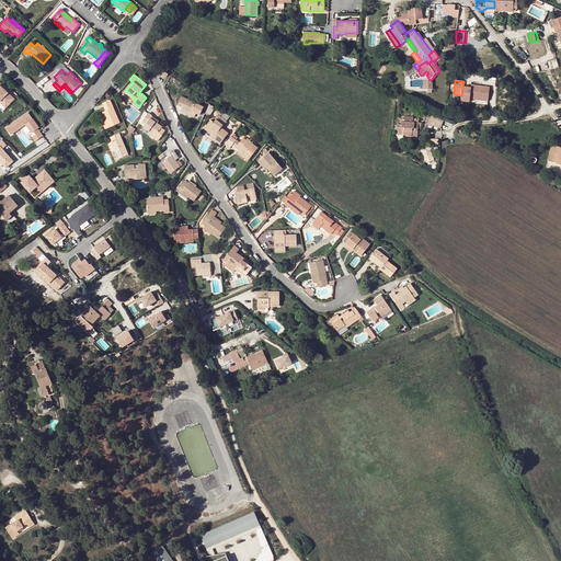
[(488,101),(490,87),(471,84),(471,88),(470,99),(488,101)]
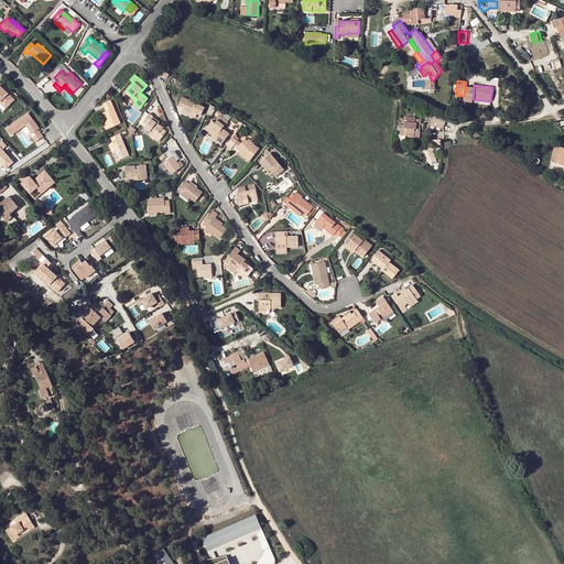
[(0,86),(0,104),(6,110),(14,101),(0,86)]
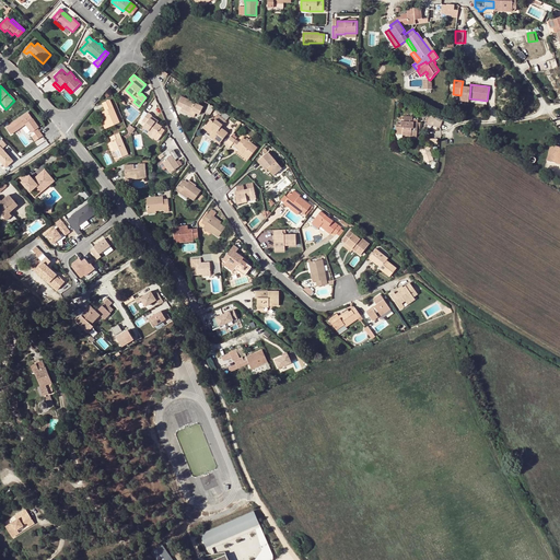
[(469,98),(470,88),(462,86),(461,95),(459,101),(468,102),(469,98)]
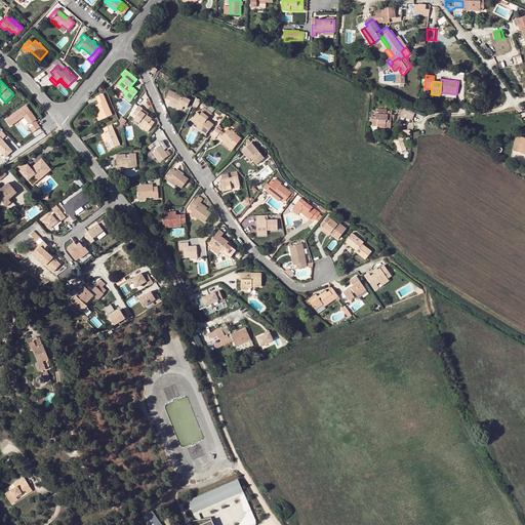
[(127,93),(118,84),(116,86),(126,94),(127,93)]
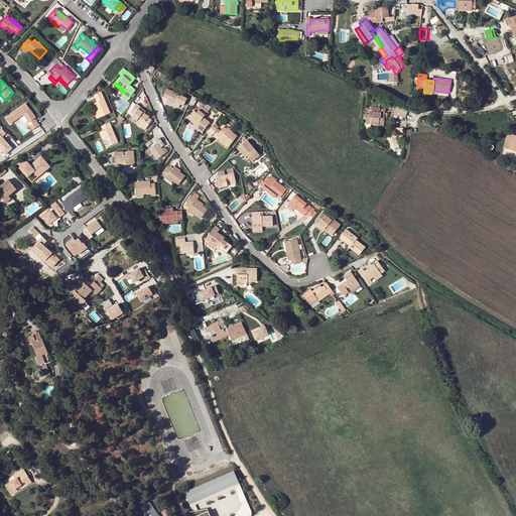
[(167,99),(166,100),(174,104),(175,101),(180,104),(183,106),(187,99),(167,89),(163,97),(167,99)]
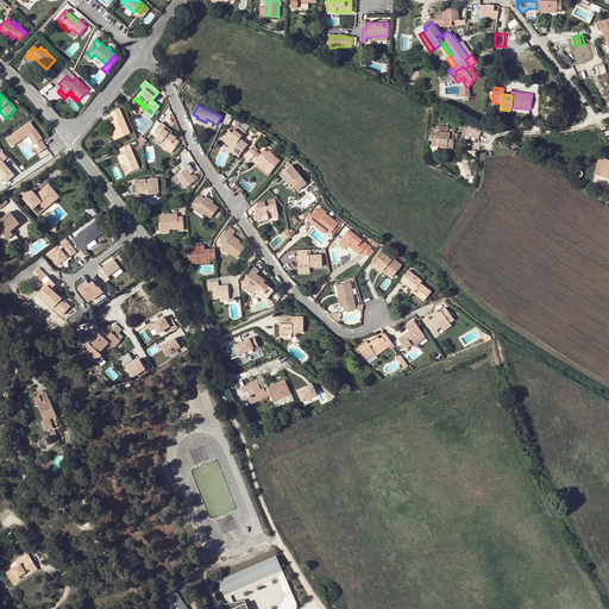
[(111,112),(113,117),(117,115),(118,119),(114,120),(111,121),(114,131),(111,132),(114,140),(130,133),(119,108),(111,112)]
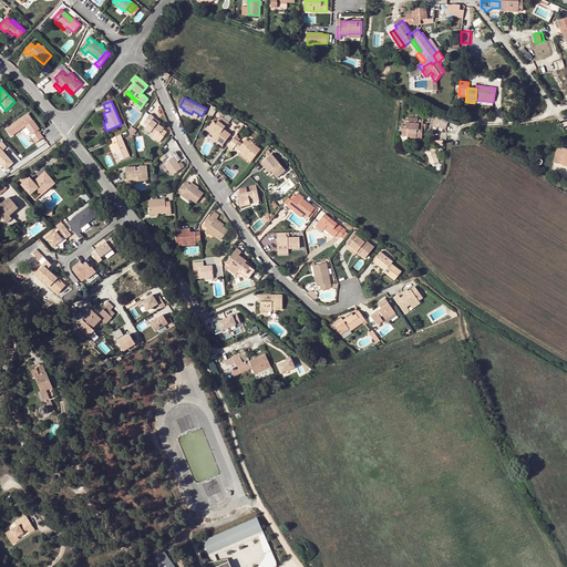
[(212,117),(217,109),(212,105),(210,107),(207,114),(212,117)]
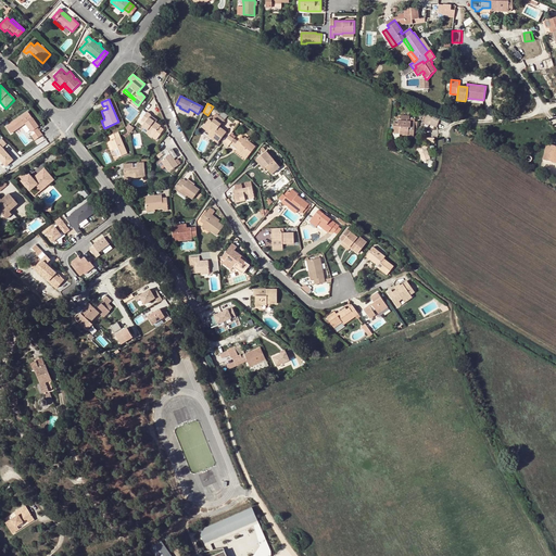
[(219,126),(228,115),(219,110),(217,113),(215,113),(213,116),(214,118),(212,121),(209,118),(204,125),(212,129),(209,133),(207,135),(212,139),(214,137),(218,141),(226,131),(219,126)]
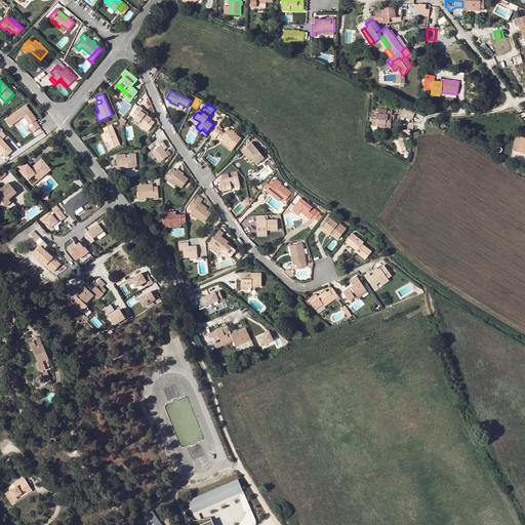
[(26,105),(5,120),(10,126),(24,116),(30,124),(32,123),(34,125),(30,128),(33,132),(40,127),(35,120),(36,119),(26,105)]
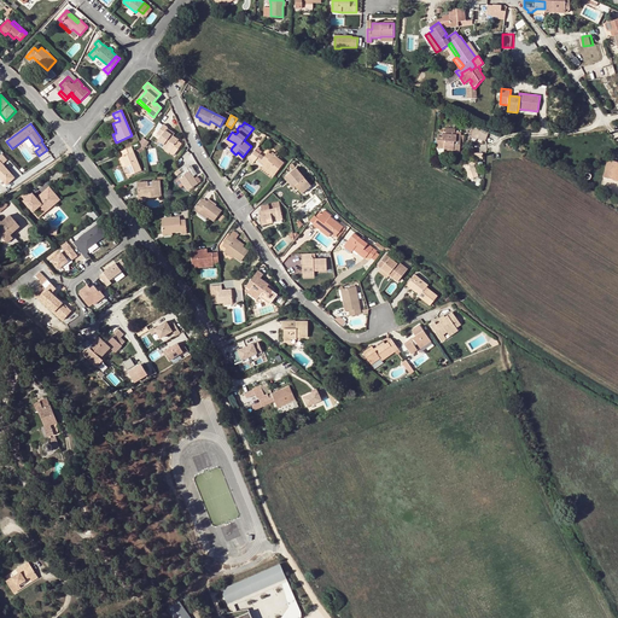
[(161,136),(158,140),(170,150),(179,140),(173,136),(165,130),(167,128),(168,127),(163,124),(157,133),(161,136)]
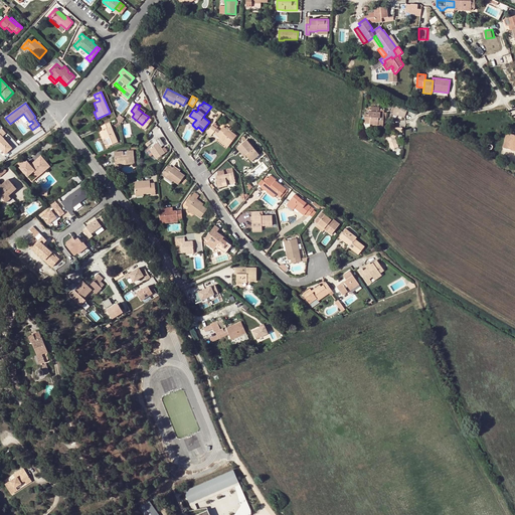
[(393,113),(405,118),(408,109),(396,105),(393,113)]
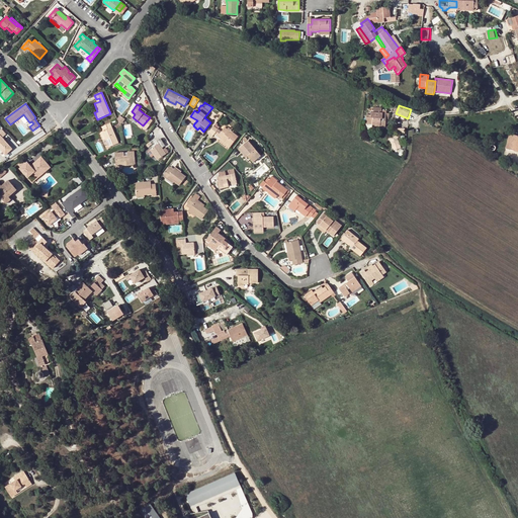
[(224,113),(220,111),(214,118),(218,120),(224,113)]
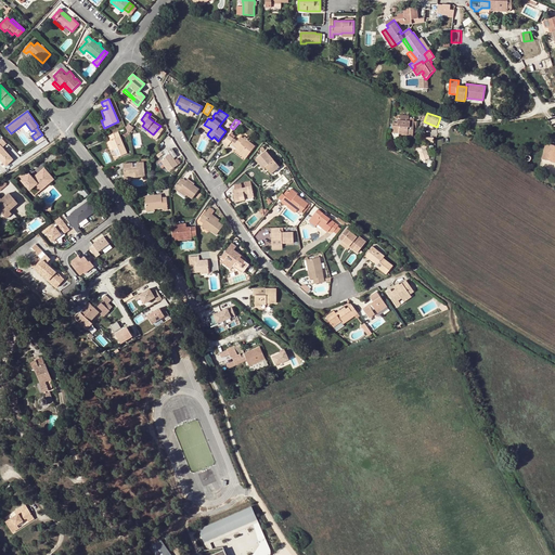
[(392,133),(392,138),(399,138),(399,133),(403,133),(402,138),(408,138),(408,136),(413,137),(413,132),(416,132),(416,127),(410,127),(408,126),(408,121),(399,120),(399,126),(398,126),(394,126),(392,133)]
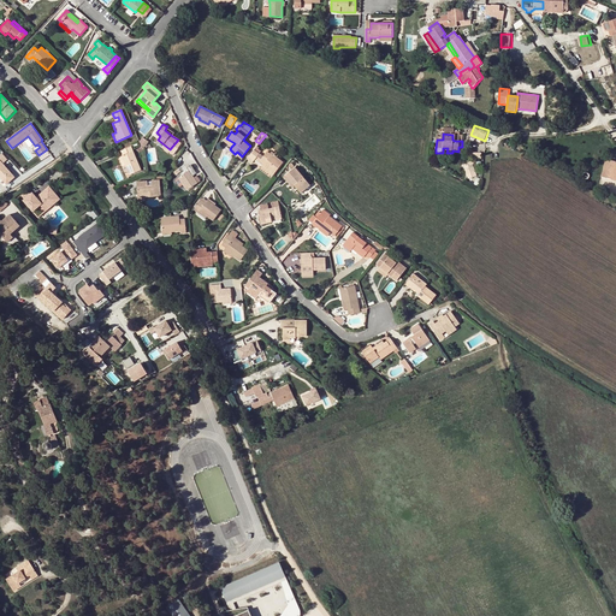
[(170,149),(158,140),(155,142),(169,152),(170,149)]
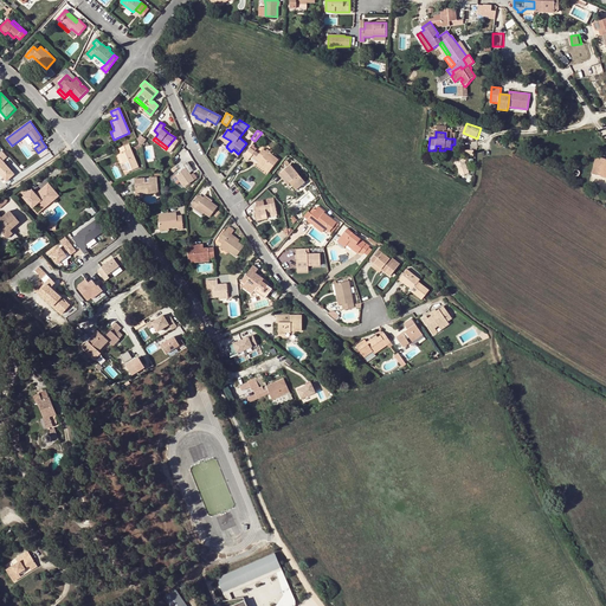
[(179,140),(175,137),(167,147),(172,150),(179,140)]
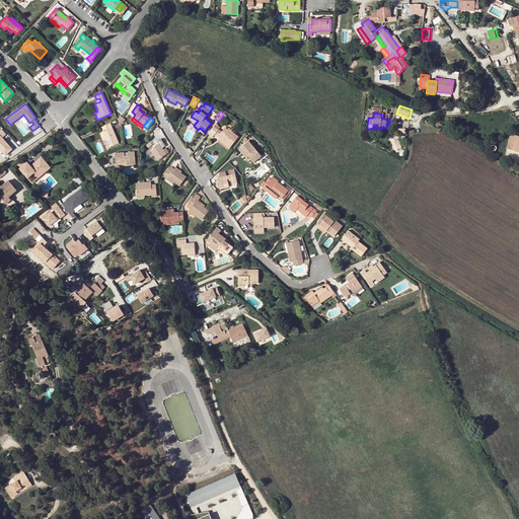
[(100,127),(102,131),(105,139),(108,147),(119,143),(110,123),(100,127)]
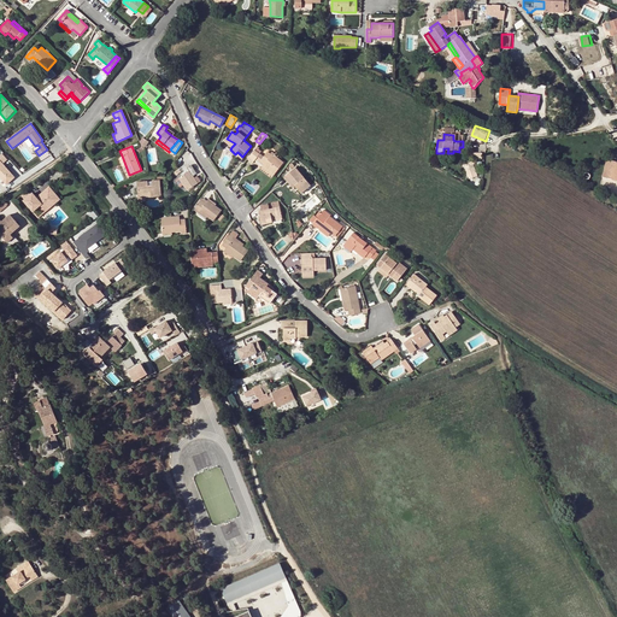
[(257,147),(247,159),(252,163),(256,159),(260,154),(259,153),(260,151),(258,150),(257,147)]
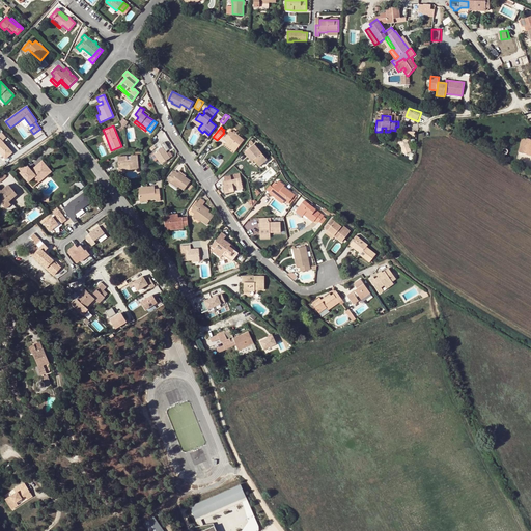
[(230,131),(227,135),(224,138),(227,141),(226,142),(226,143),(235,150),(244,140),(236,134),(235,135),(232,133),(230,131)]
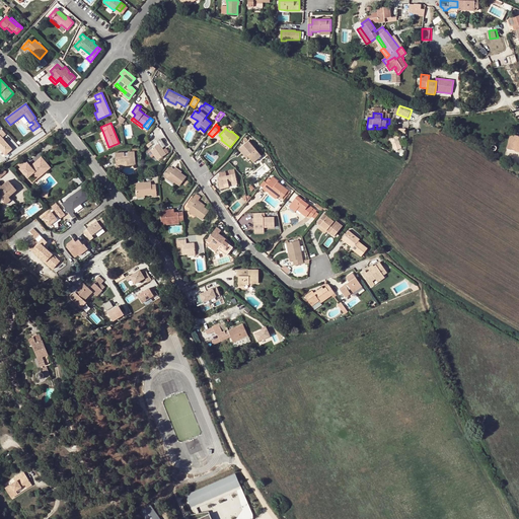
[(6,155),(12,149),(4,140),(3,140),(1,139),(2,138),(3,138),(6,135),(1,130),(0,131),(0,146),(2,149),(1,150),(6,155)]
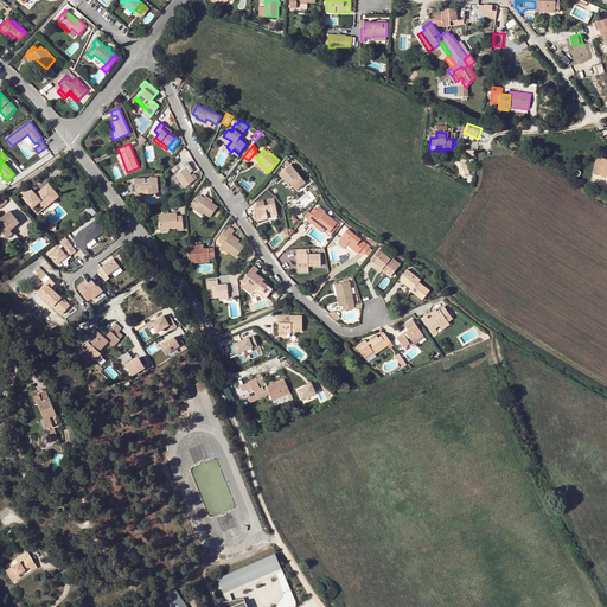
[(467,158),(457,160),(461,176),(471,172),(467,158)]
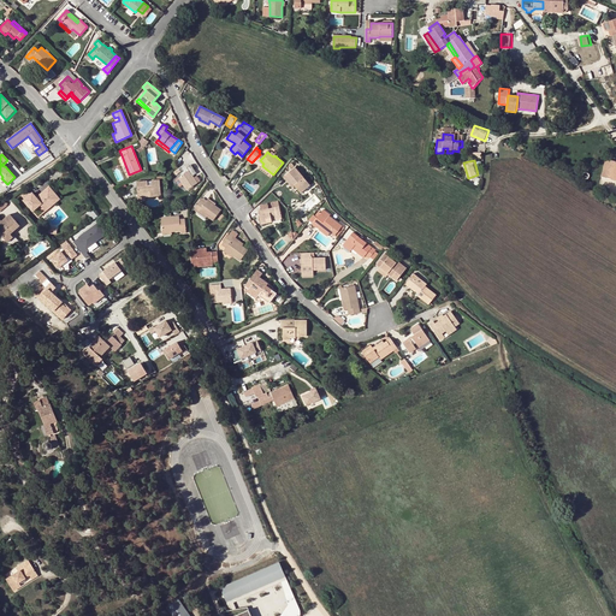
[(615,161),(606,160),(600,182),(615,185),(615,161)]
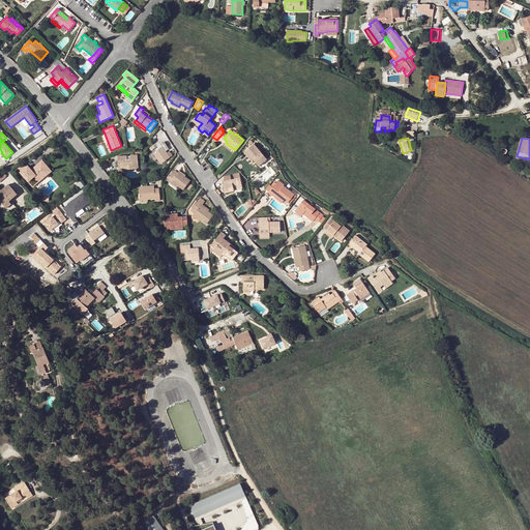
[(162,145),(158,147),(159,149),(157,150),(153,153),(156,158),(160,164),(170,157),(166,151),(169,149),(164,142),(160,144),(162,145)]
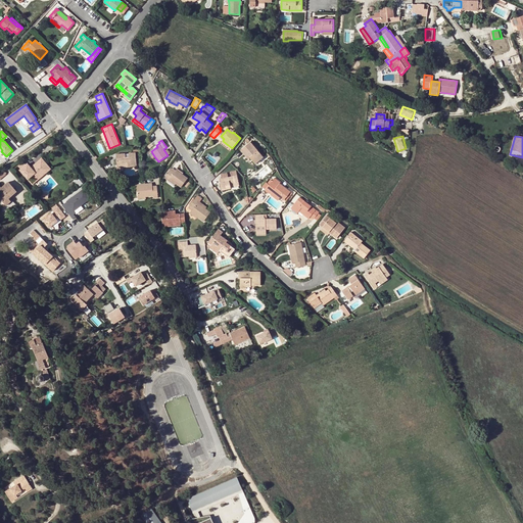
[(232,148),(223,141),(222,142),(231,149),(232,148)]
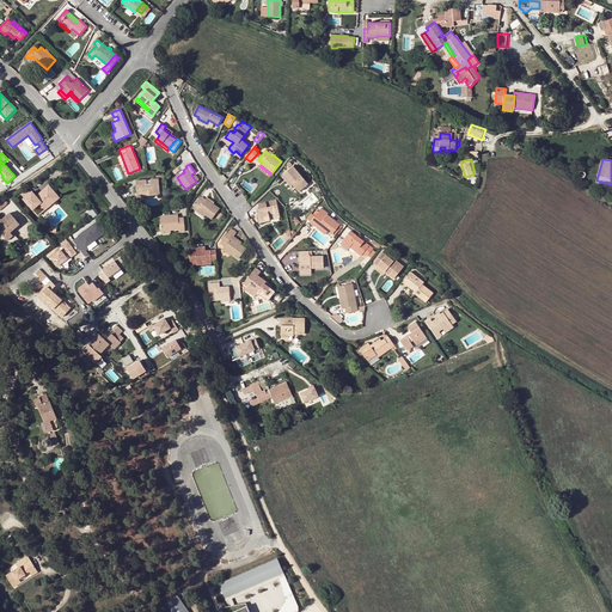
[(293,166),(285,173),(293,184),(299,191),(308,184),(293,166)]
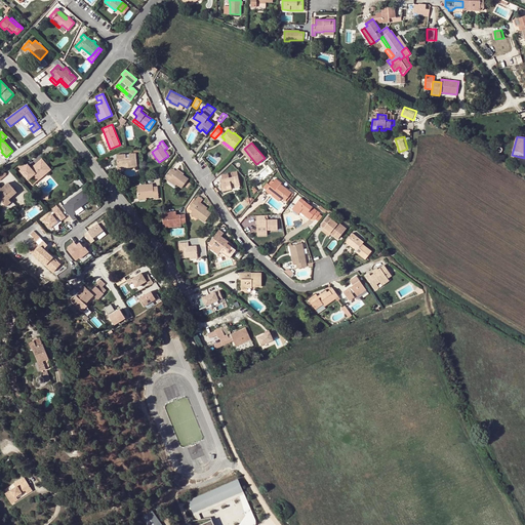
[(251,158),(244,149),(242,151),(249,159),(251,158)]
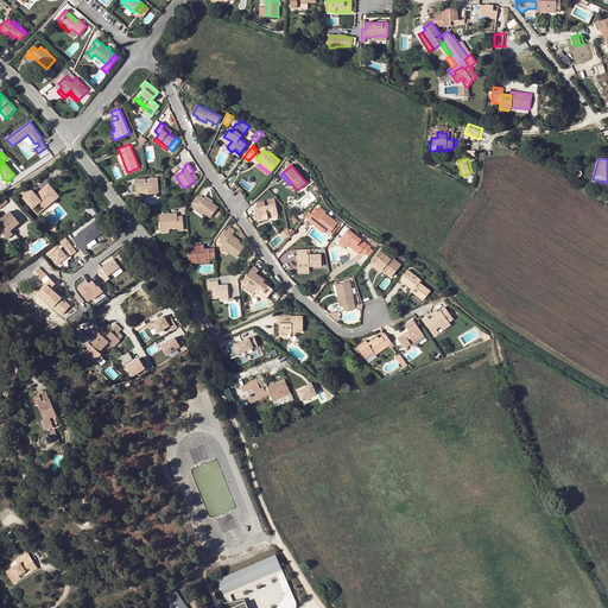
[(134,179),(135,191),(149,191),(149,194),(153,194),(153,192),(158,191),(158,187),(158,182),(156,182),(156,177),(150,178),(150,183),(145,183),(145,178),(134,179)]
